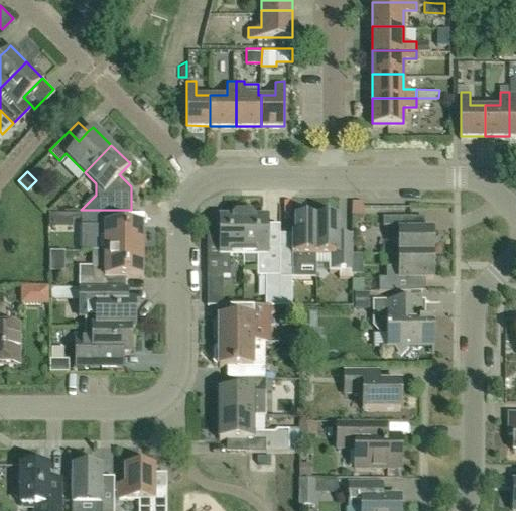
[(364,199),(352,199),(352,213),(364,213),(364,203),(364,199)]
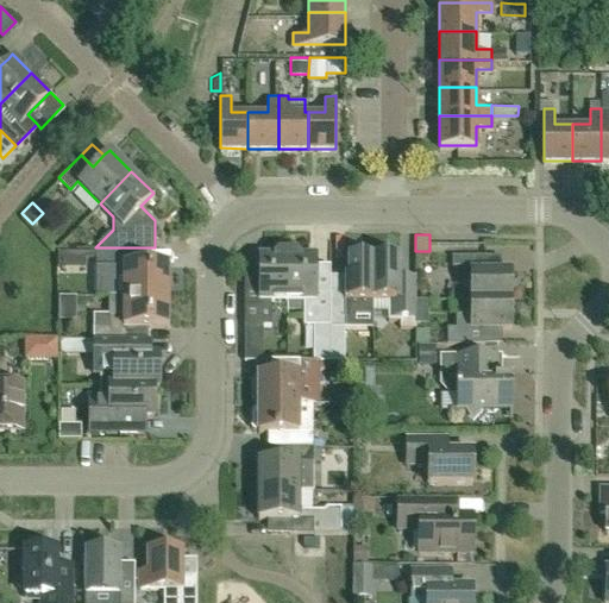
[(95,247),(55,247),(55,264),(85,265),(85,255),(95,255),(95,247)]
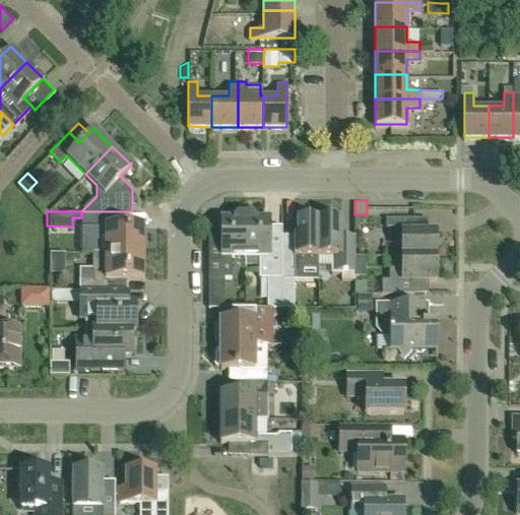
[(80,237),(80,250),(91,250),(143,250),(143,223),(128,223),(107,223),(107,211),(81,211),(81,217),(80,237)]
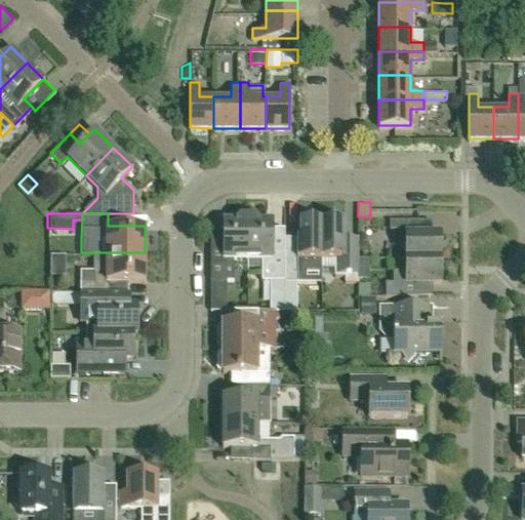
[(108,226),(129,226),(129,213),(108,213),(108,226)]
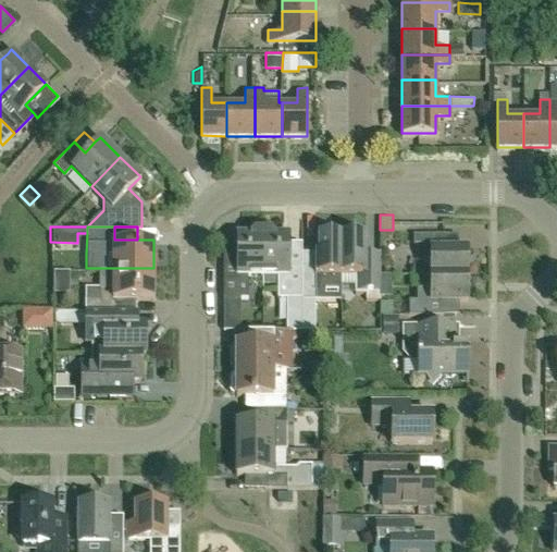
[(223,261),(223,295),(239,295),(247,295),(247,272),(262,272),(262,227),(254,227),(249,231),(236,231),(236,240),(236,261),(223,261)]
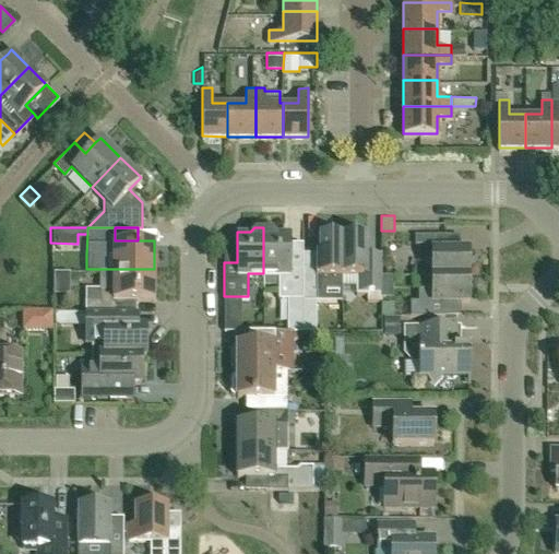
[(263,227),(263,273),(278,273),(278,296),(286,296),(302,296),(302,262),(289,262),(289,242),(289,232),(276,232),(272,227),(263,227)]
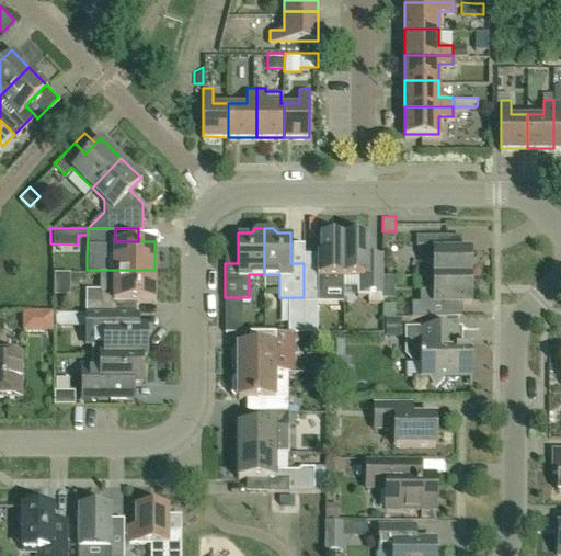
[(304,297),(304,299),(317,299),(318,299),(318,283),(343,283),(343,273),(343,233),(319,233),(319,251),(304,250),(304,263),(304,297)]
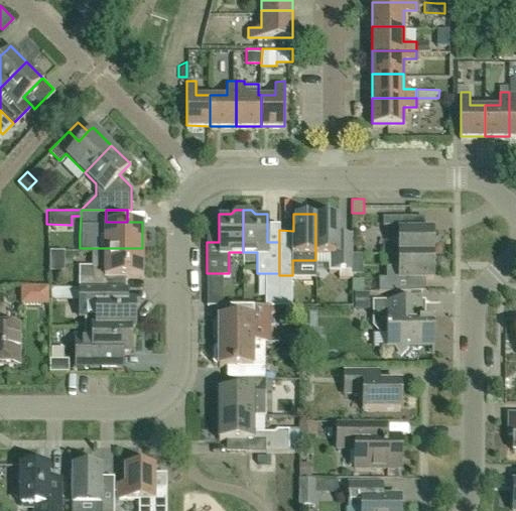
[(315,214),(315,251),(329,251),(329,267),(329,269),(339,269),(339,275),(352,275),(352,272),(352,252),(352,230),(338,230),(338,214),(315,214)]
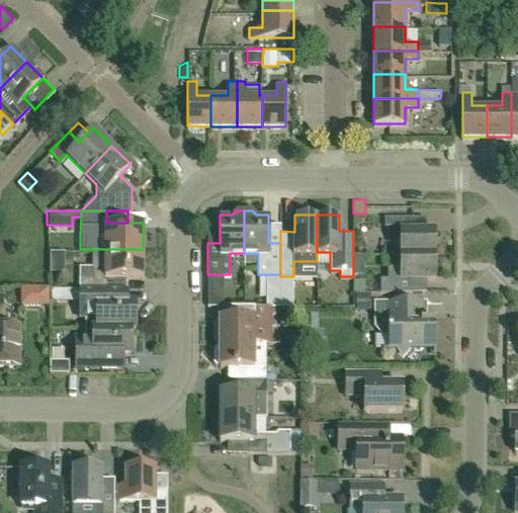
[(400,252),(434,252),(434,228),(426,228),(412,228),(412,215),(383,215),(383,224),(393,224),(393,240),(400,240),(400,252)]
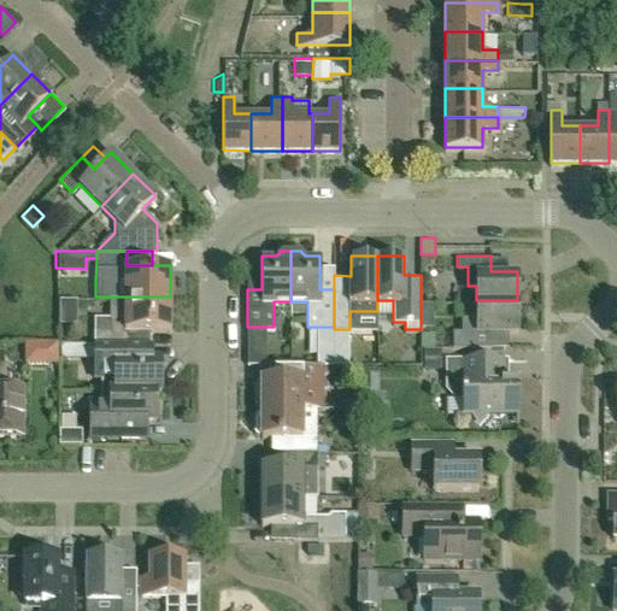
[(506,256),(491,256),(491,271),(507,271),(506,256)]
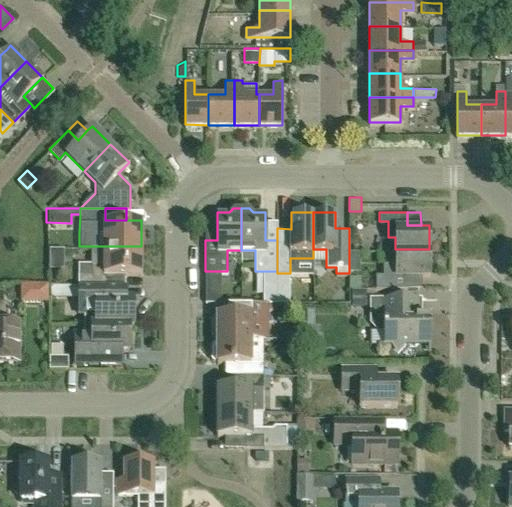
[(205,220),(205,240),(217,240),(217,220),(205,220)]
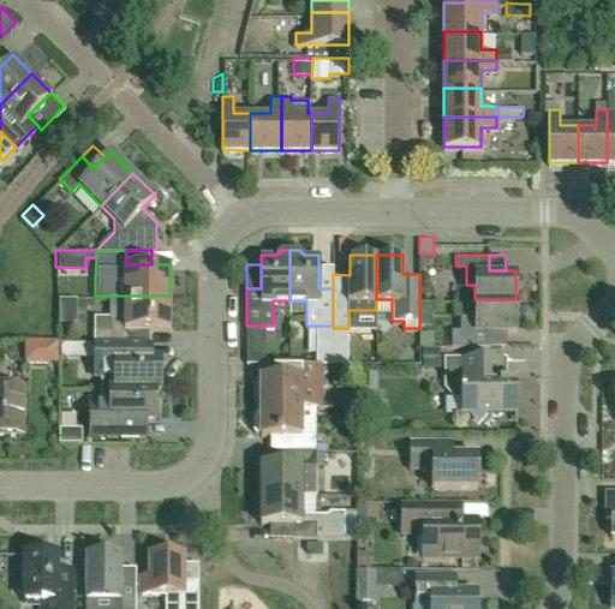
[(333,288),(333,274),(333,266),(318,266),(318,288),(333,288)]
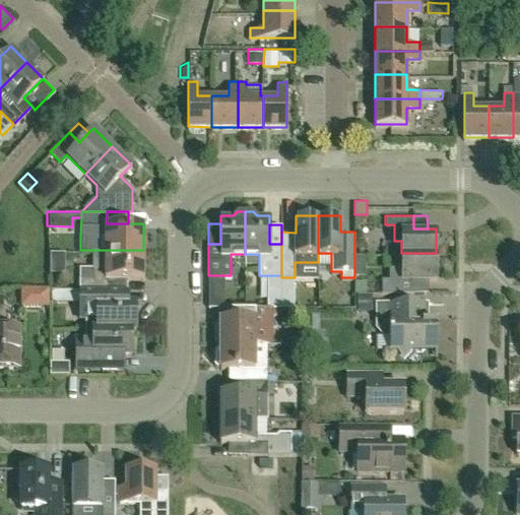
[(64,250),(47,250),(48,271),(64,271),(64,250)]
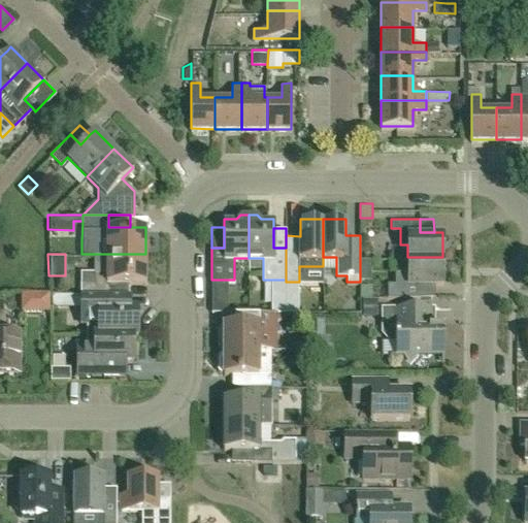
[(80,281),(80,293),(108,293),(108,281),(130,281),(145,281),(145,254),(93,254),(93,269),(93,281),(80,281)]
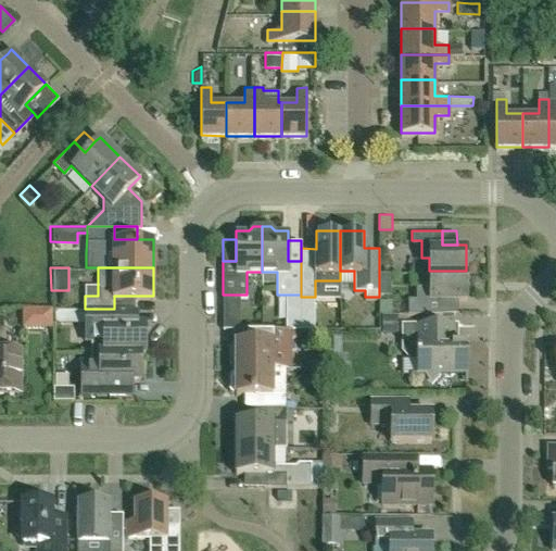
[(340,290),(354,290),(354,288),(354,271),(340,271),(340,280),(340,290)]
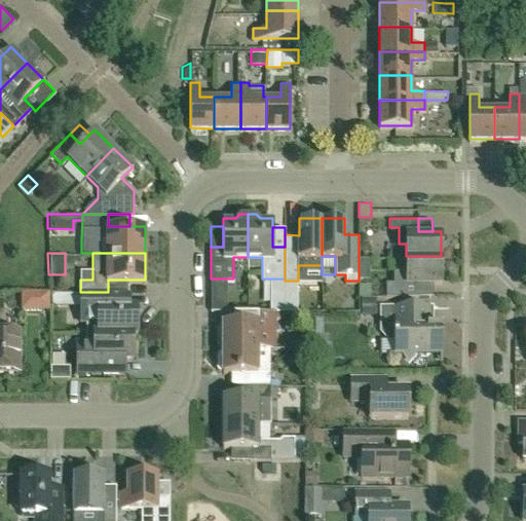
[(386,294),(399,294),(418,294),(418,281),(433,281),(441,281),(441,256),(406,256),(406,268),(399,268),(392,269),(392,282),(385,282),(386,294)]
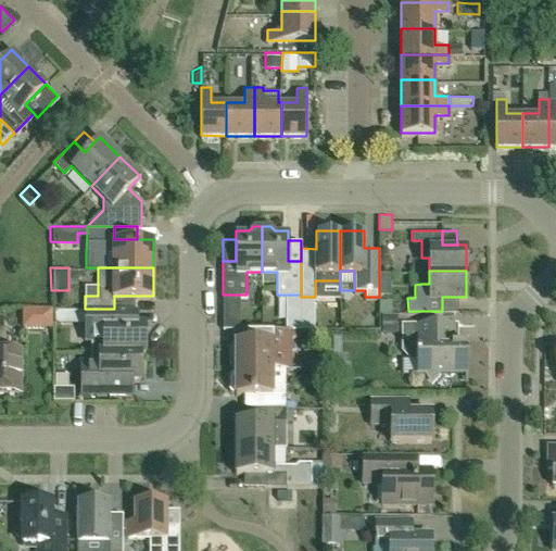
[(390,272),(379,272),(379,293),(390,293),(390,272)]
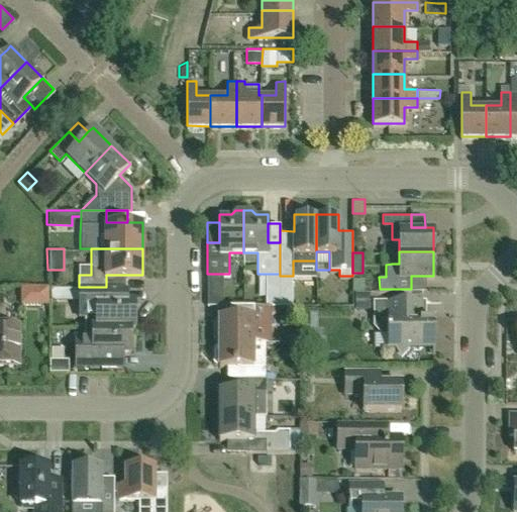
[(293,261),(293,276),(316,276),(316,270),(316,261),(293,261)]
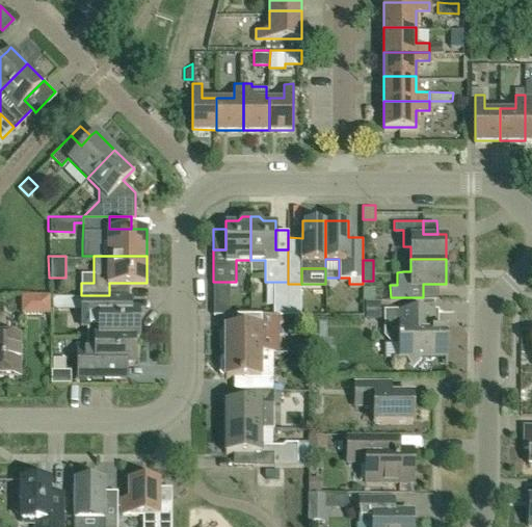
[(81,271),(81,283),(94,283),(94,271),(81,271)]
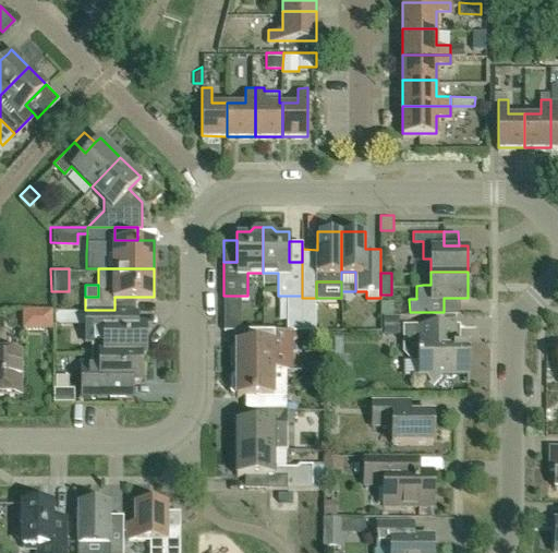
[(240,296),(223,296),(223,328),(240,328),(240,296)]
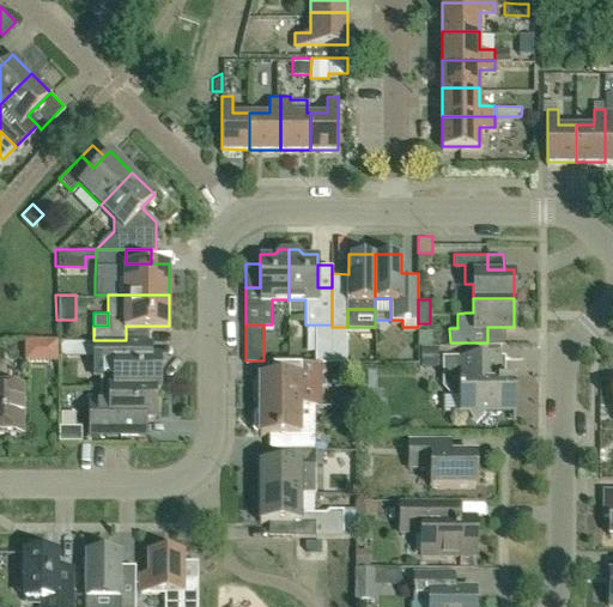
[(332,325),(314,325),(314,360),(321,360),(332,360),(332,327),(332,325)]
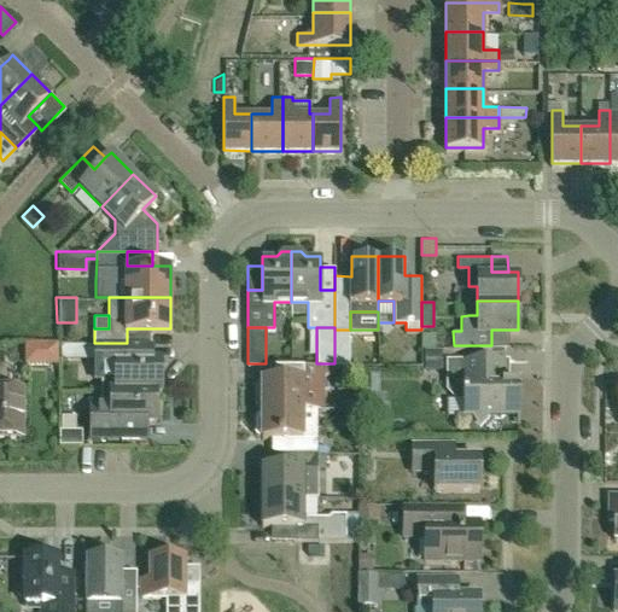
[(127,343),(152,343),(152,328),(127,328),(127,343)]
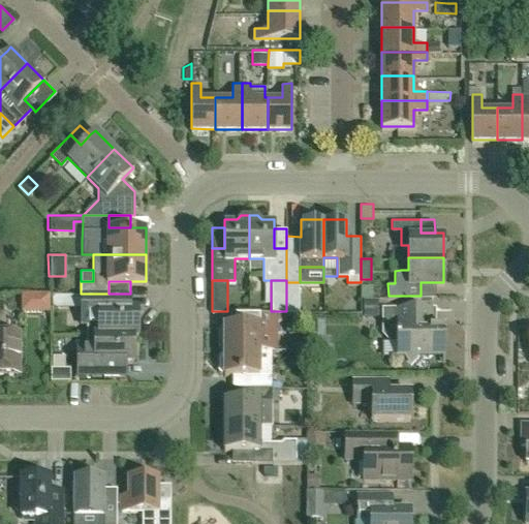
[(299,282),(286,282),(286,311),(290,311),(299,311),(299,282)]
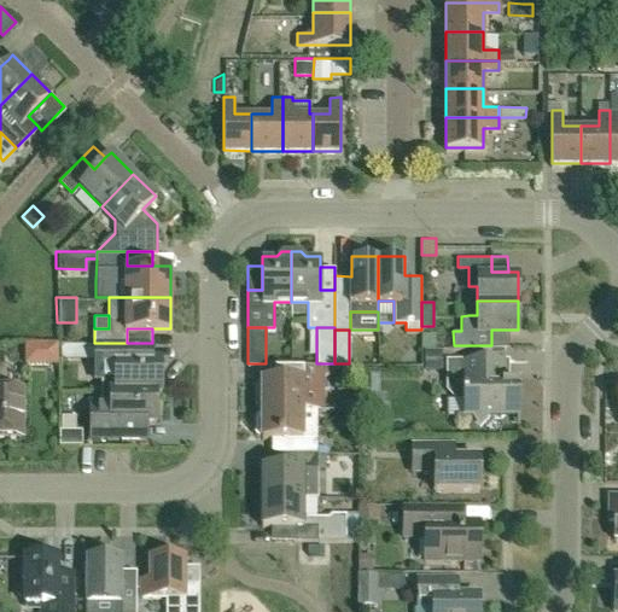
[(491,330),(491,345),(508,345),(508,330),(491,330)]
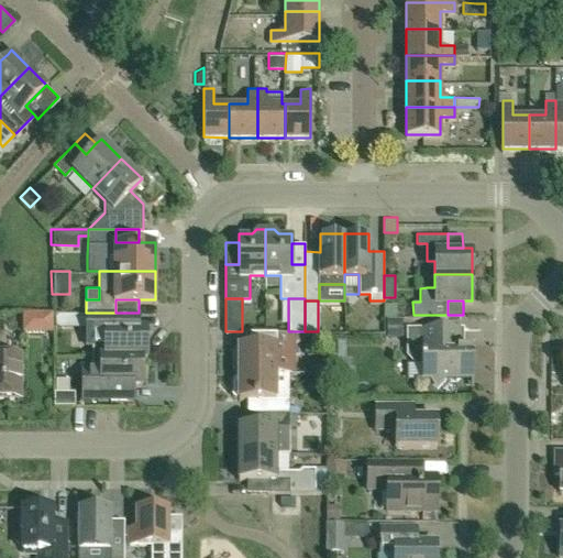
[(396,303),(384,303),(384,316),(396,315),(396,303)]
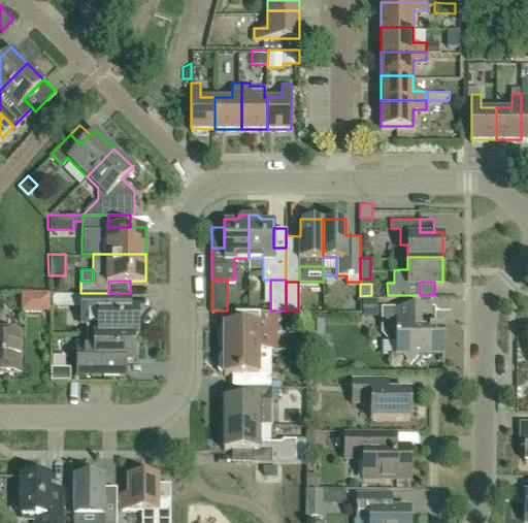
[(48,293),(21,293),(21,309),(50,308),(48,293)]
